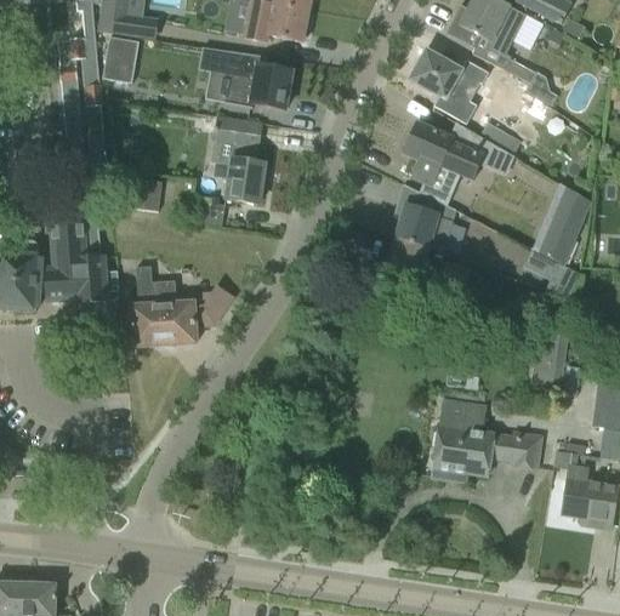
[(102,106),(92,0),(74,0),(75,9),(83,9),(85,38),(80,39),(85,107),(102,106)]
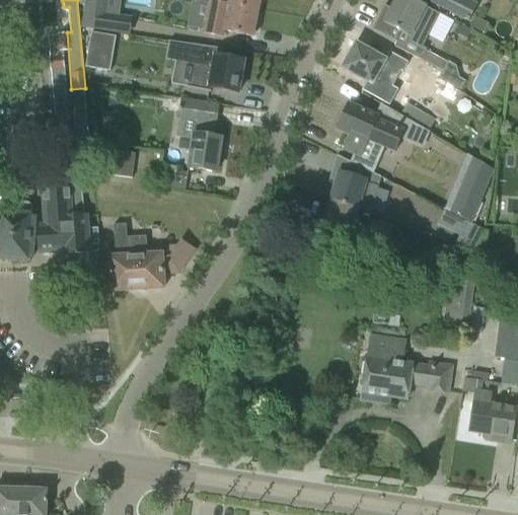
[(86,0),(83,26),(109,29),(113,13),(108,12),(109,0),(86,0)]
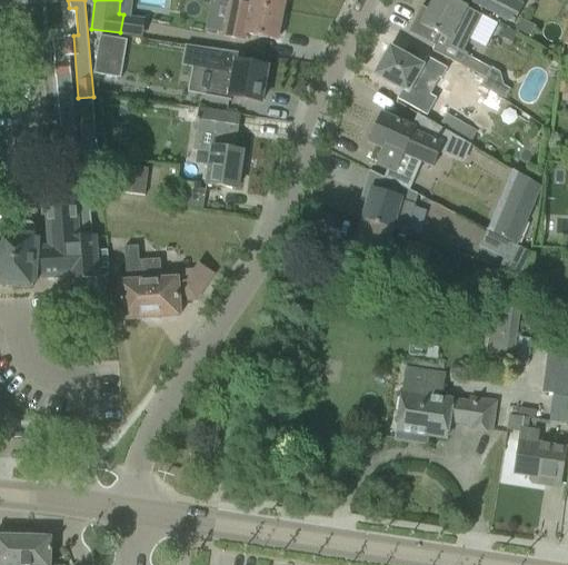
[(284,8),(242,0),(230,0),(223,32),(243,37),(246,30),(277,37),(278,32),(281,32),(284,22),(280,21),(284,8)]
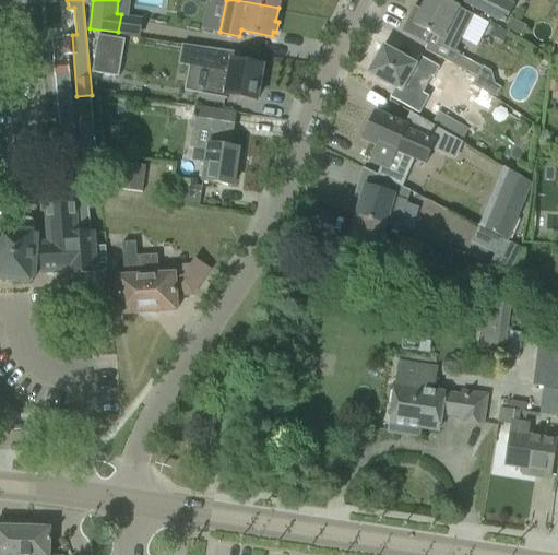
[(452,47),(471,11),(450,0),(424,0),(416,15),(410,11),(401,28),(427,42),(425,46),(453,61),(459,50),(452,47)]
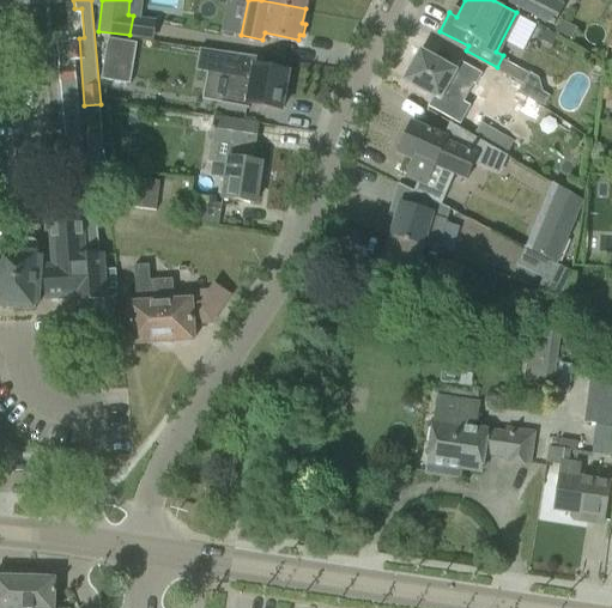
[(513,0),(553,22),(563,2),(562,2),(563,0),(513,0)]
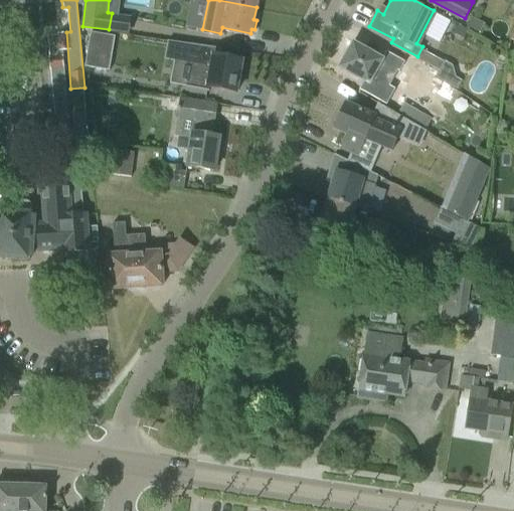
[(91,29),(84,63),(109,67),(115,33),(91,29)]
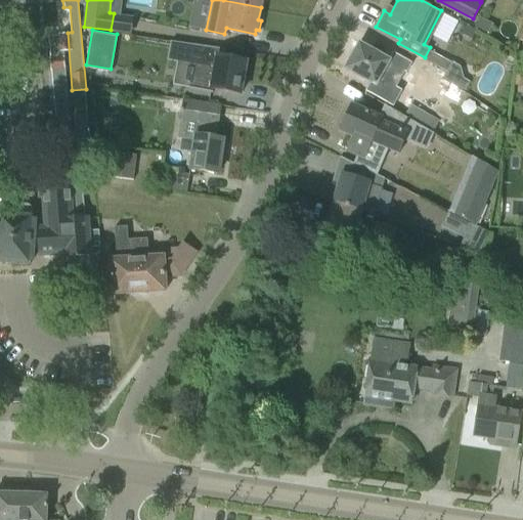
[(67,98),(68,97),(62,33),(49,34),(59,157),(73,155),(70,115),(68,116),(67,98)]
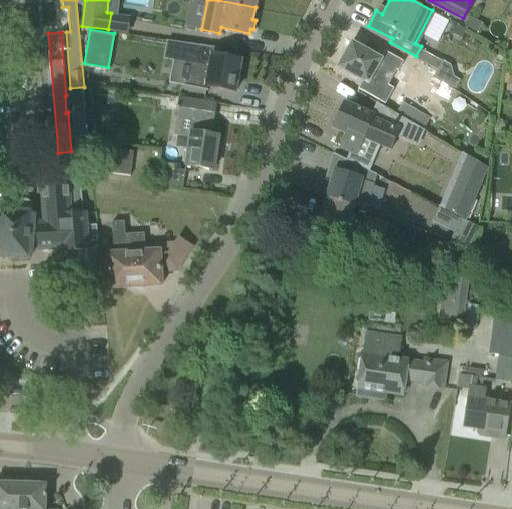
[(167,38),(163,56),(190,61),(186,83),(185,83),(185,84),(208,88),(208,87),(207,87),(207,85),(235,89),(240,57),(218,53),(219,45),(167,38)]
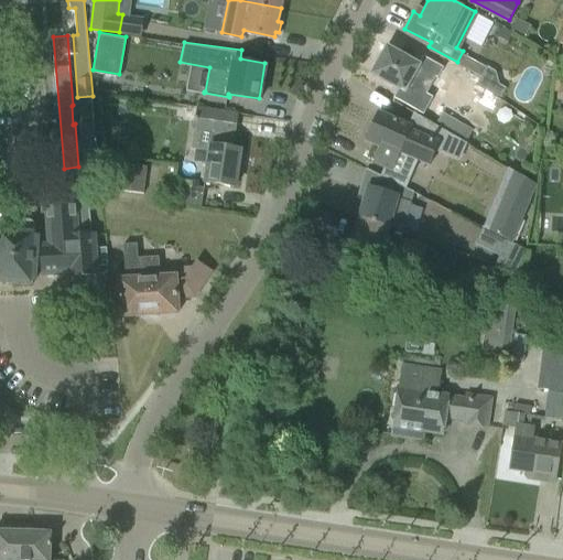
[(410,78),(443,97),(452,81),(405,55),(387,44),(371,71),(403,89),(410,78)]
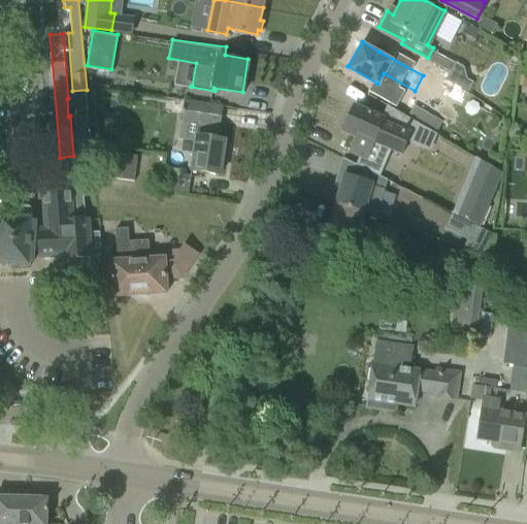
[(455,61),(447,76),(461,85),(466,77),(463,65),(455,61)]
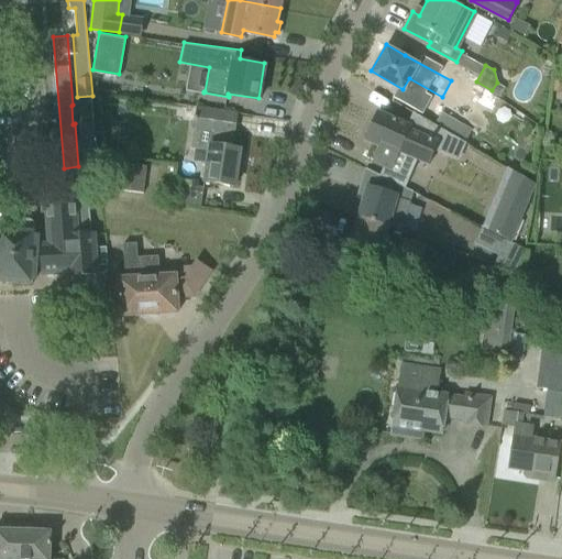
[(551,89),(561,90),(561,77),(553,77),(551,89)]
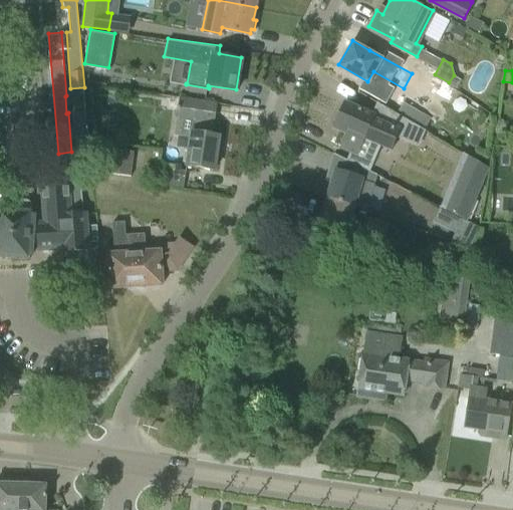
[(375,84),(368,96),(379,102),(382,104),(387,106),(387,105),(406,116),(410,119),(414,113),(425,111),(390,92),(375,84)]
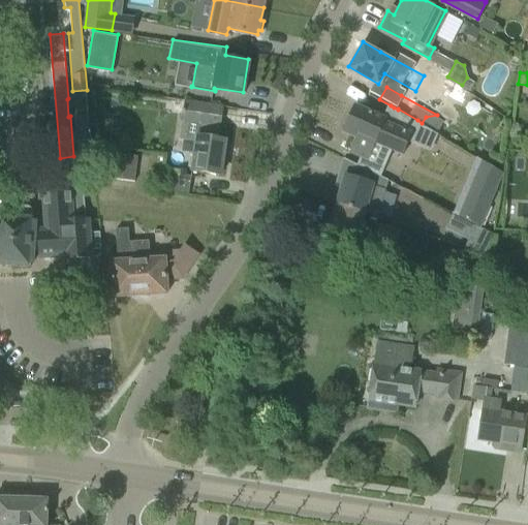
[(196,100),(186,99),(183,119),(198,121),(191,168),(220,173),(225,137),(218,136),(222,104),(196,100)]
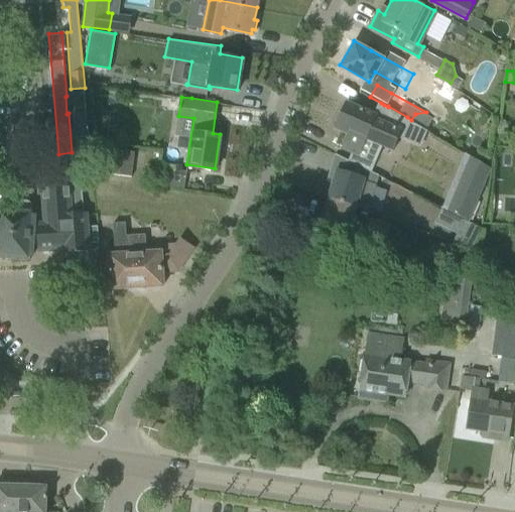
[(346,101),(335,125),(349,131),(341,147),(351,151),(358,154),(366,137),(383,144),(392,148),(398,134),(420,144),(426,129),(411,120),(407,117),(388,106),(388,107),(384,105),(381,103),(376,114),(364,109),(346,101)]
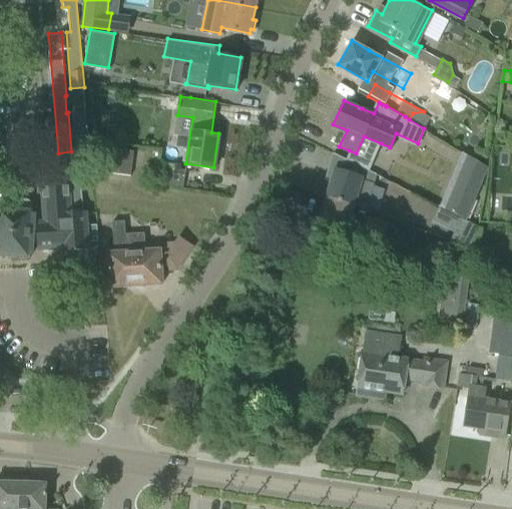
[(86,111),(73,112),(75,143),(76,151),(89,150),(88,142),(86,111)]
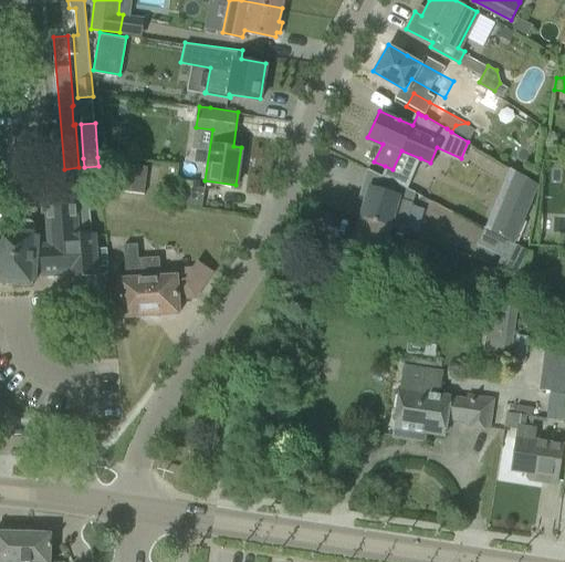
[(145,191),(148,165),(107,159),(104,186),(145,191)]
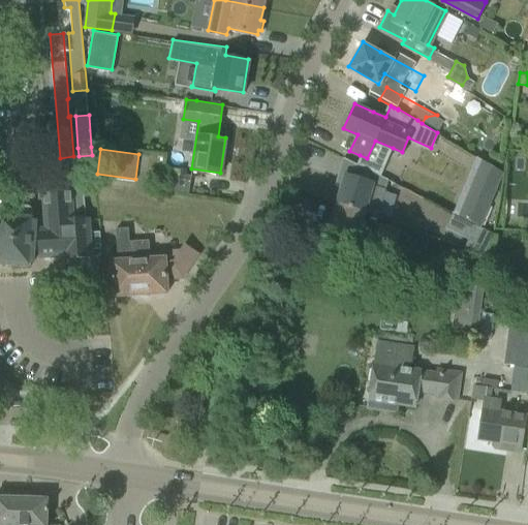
[(478,156),(466,185),(493,196),(503,172),(478,156)]
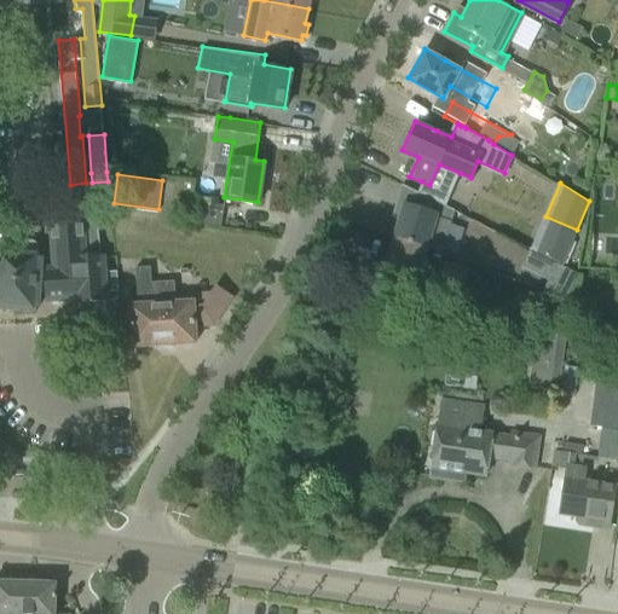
[(191,221),(221,225),(224,203),(192,198),(191,221)]
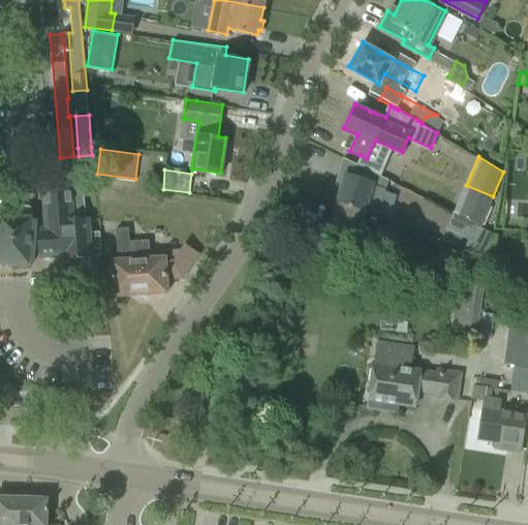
[(345,173),(337,201),(365,209),(377,213),(385,185),(373,182),(365,179),(345,173)]
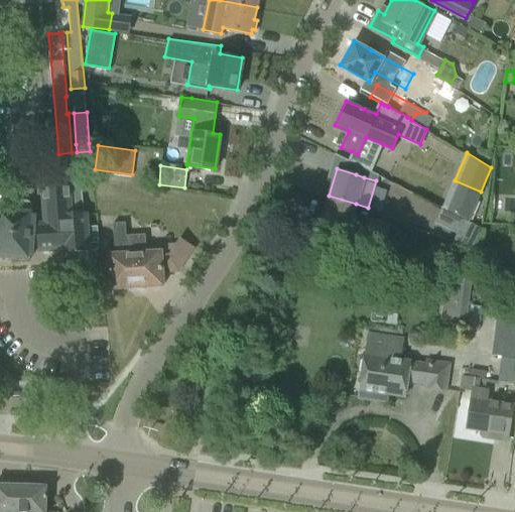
[(62,250),(88,247),(84,211),(83,211),(79,177),(60,179),(60,175),(45,177),(45,180),(40,181),(45,222),(36,223),(38,248),(62,246),(62,250)]
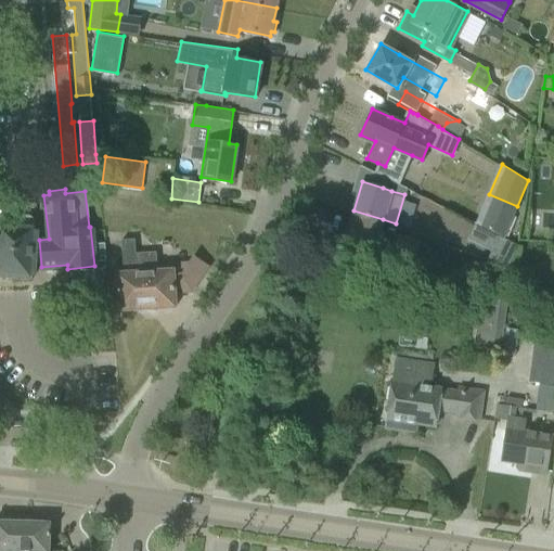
[(353,210),(345,240),(365,246),(374,248),(383,219),(353,210)]
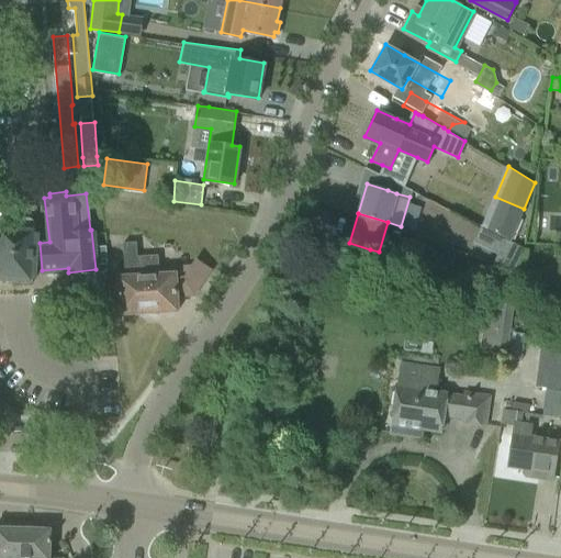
[(0,276),(32,278),(31,280),(33,280),(36,222),(34,218),(31,215),(23,215),(18,219),(17,229),(0,227),(0,276)]
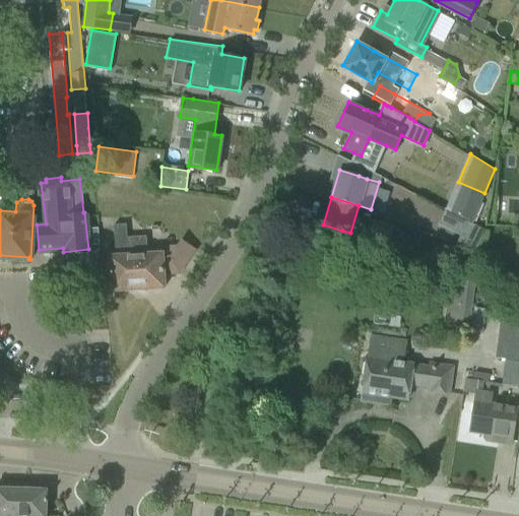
[(399,236),(391,234),(394,222),(375,217),(366,248),(385,254),(388,245),(396,247),(399,236)]
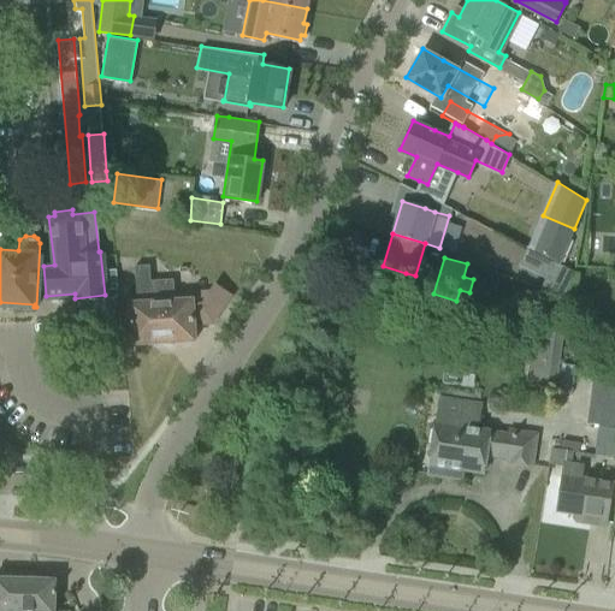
[(545,276),(540,286),(565,296),(573,270),(554,259),(545,276)]
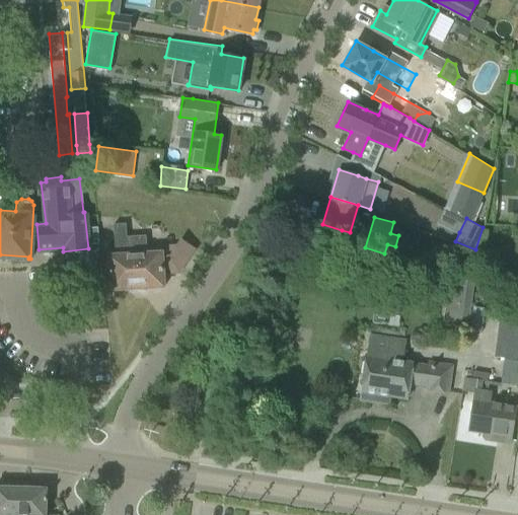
[(116,254),(108,254),(109,269),(111,289),(137,287),(134,234),(127,234),(126,221),(114,222),(116,254)]
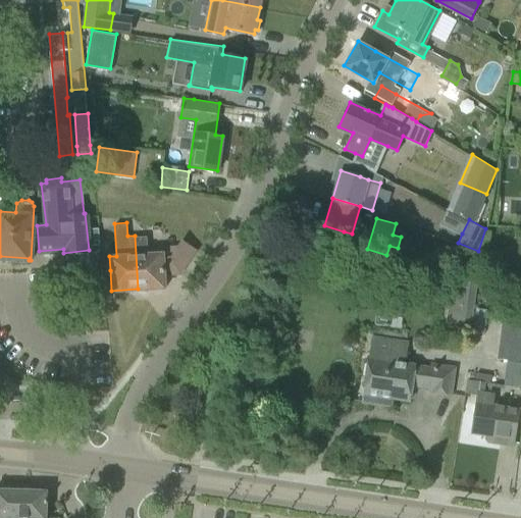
[(147,235),(135,236),(138,289),(164,287),(164,273),(180,272),(197,248),(181,238),(178,244),(148,246),(147,235)]
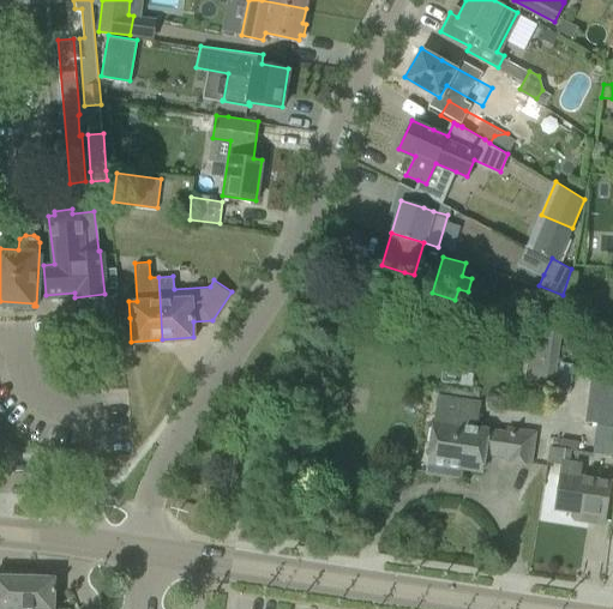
[(538,384),(552,386),(562,327),(547,325),(538,384)]
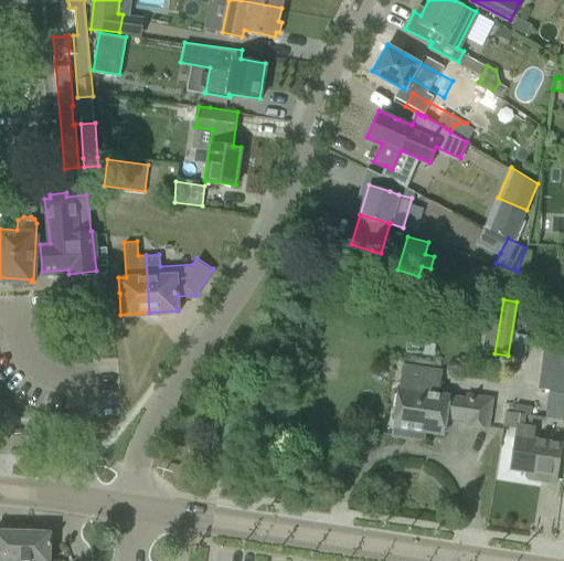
[(514,331),(511,357),(524,358),(528,332),(514,331)]
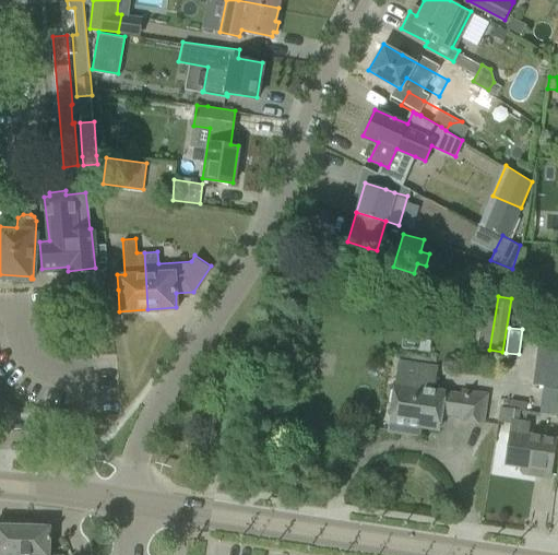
[(462,391),(432,387),(437,365),(399,358),(389,428),(419,433),(420,424),(438,427),(441,410),(464,413),(464,417),(483,420),(483,421),(484,421),(488,391),(469,388),(469,387),(463,386),(462,391)]
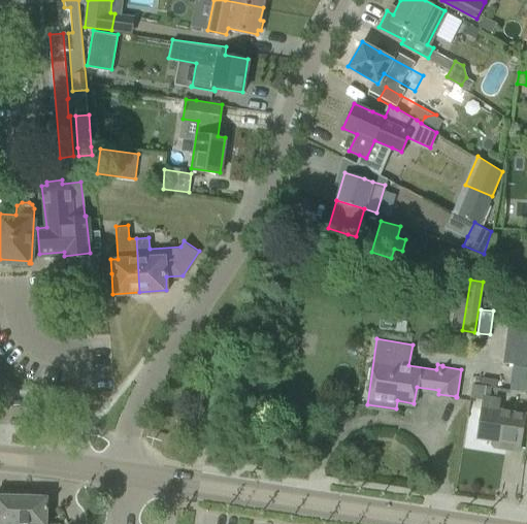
[(526,364),(513,363),(508,387),(526,389),(526,364)]
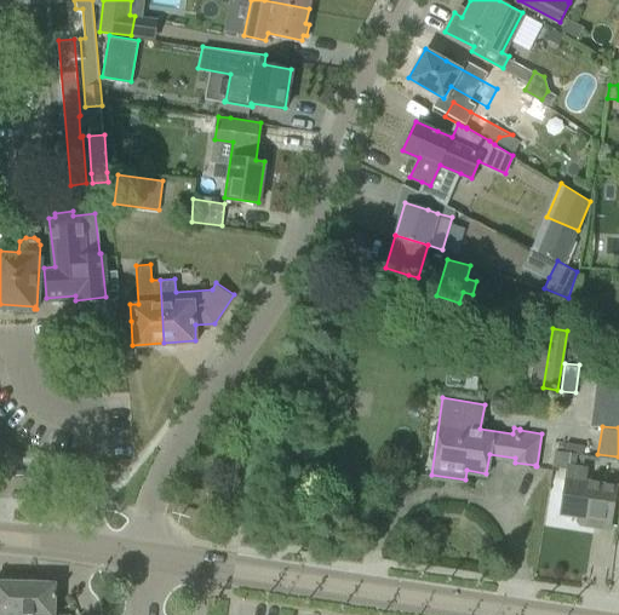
[(551,463),(566,466),(563,488),(561,512),(592,516),(592,523),(609,526),(615,483),(584,478),(585,466),(567,463),(569,449),(554,448),(551,463)]
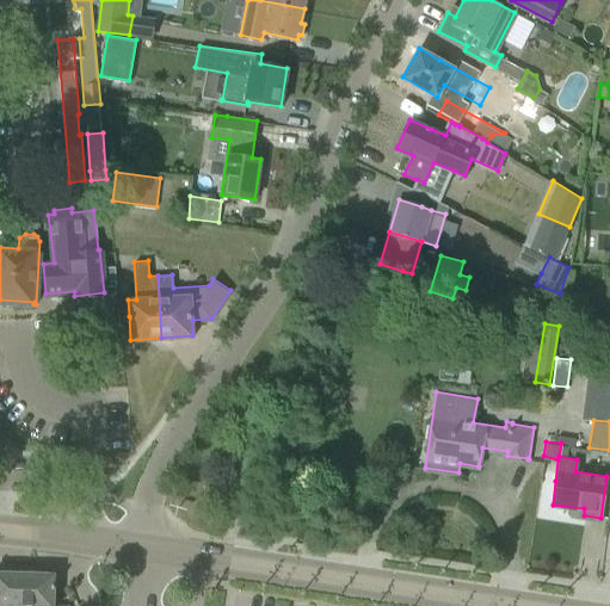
[(0,605),(60,605),(54,605),(55,573),(0,570),(0,605)]
